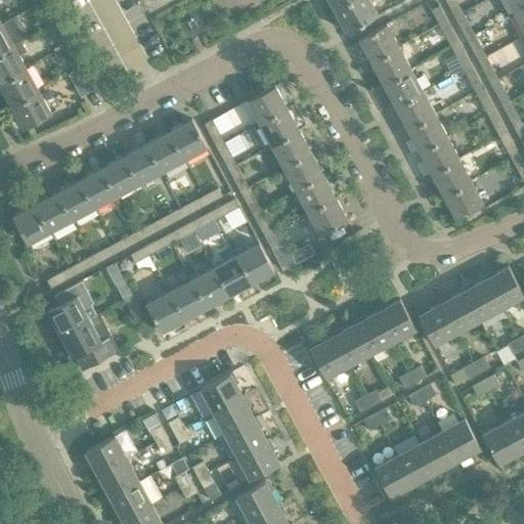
[(49,27),(57,23),(44,0),(37,4),(49,27)]
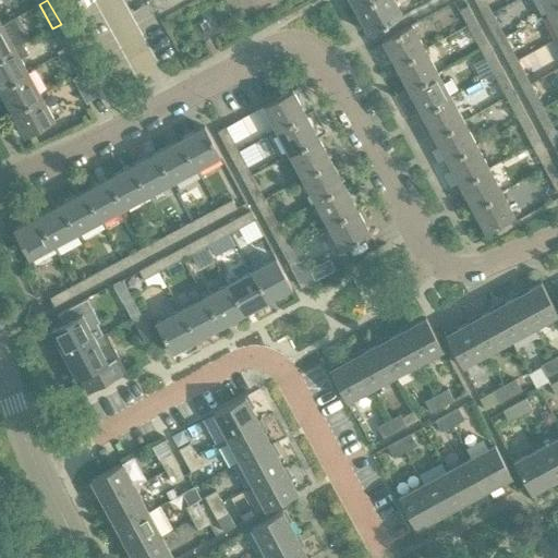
[(372,0),(350,0),(355,10),(372,0)]
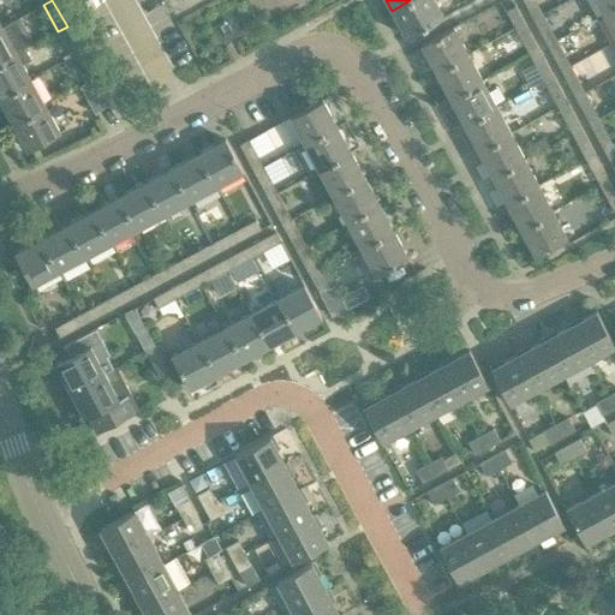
[(410,0),(392,11),(406,37),(443,17),(434,0),(410,0)]
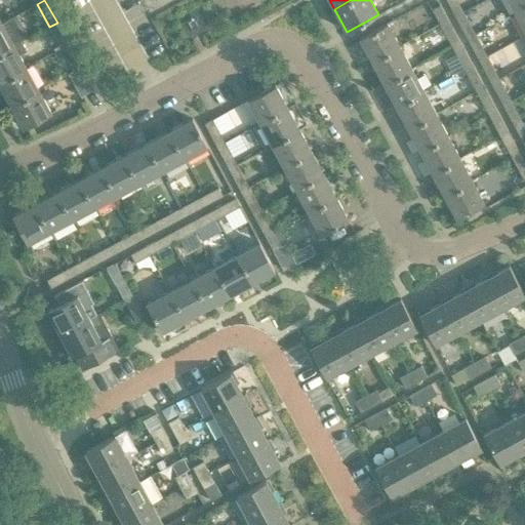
[(445,0),(454,15),(462,11),(456,0),(445,0)]
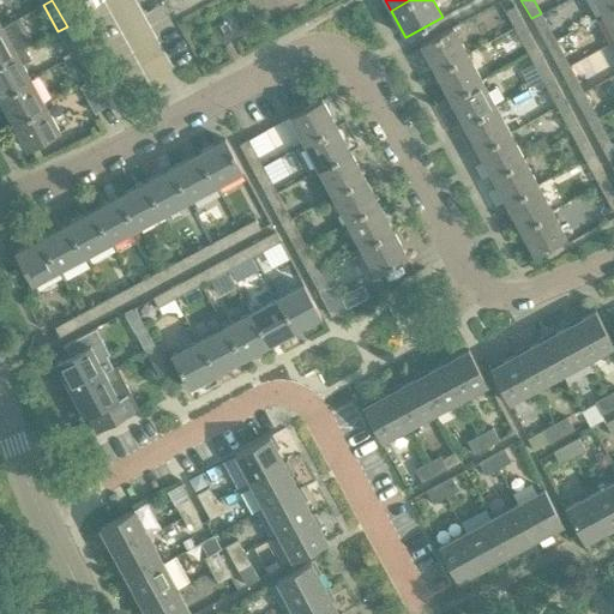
[(613,0),(594,0),(602,14),(613,7),(613,0)]
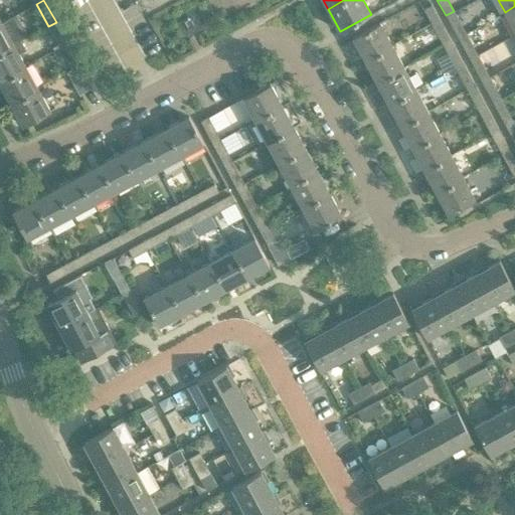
[(431,24),(440,19),(432,5),(423,9),(431,24)]
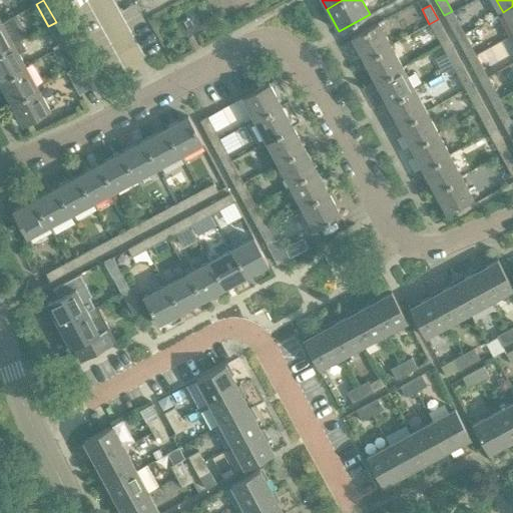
[(512,30),(512,6),(503,12),(512,30)]
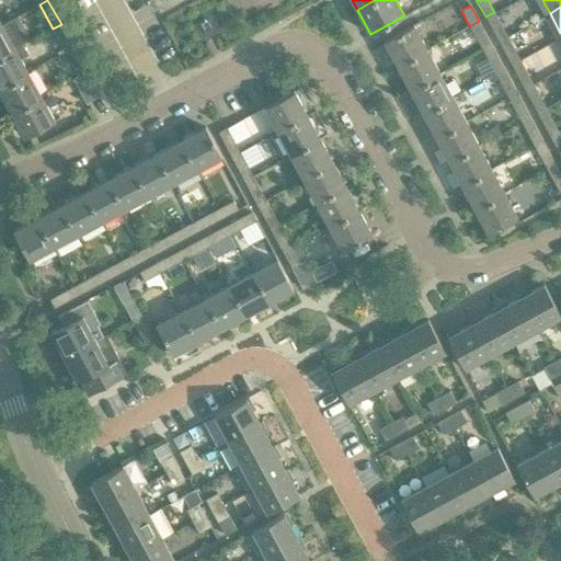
[(499,41),(507,36),(494,12),(485,16),(499,41)]
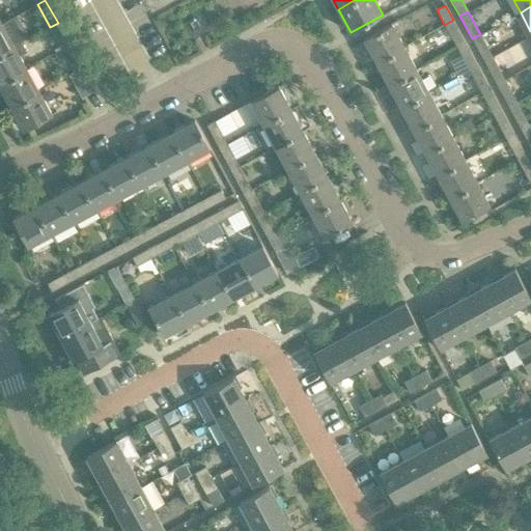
[(456,48),(465,43),(453,20),(444,25),(456,48)]
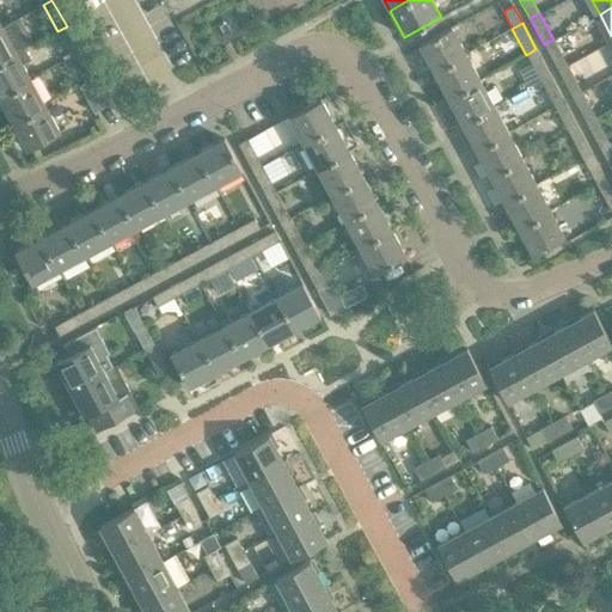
[(72,57),(81,51),(67,26),(57,31),(72,57)]
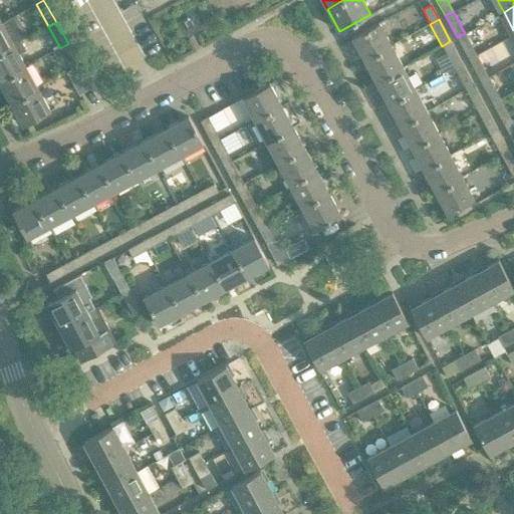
[(363,59),(391,44),(378,22),(351,37),(363,59)]
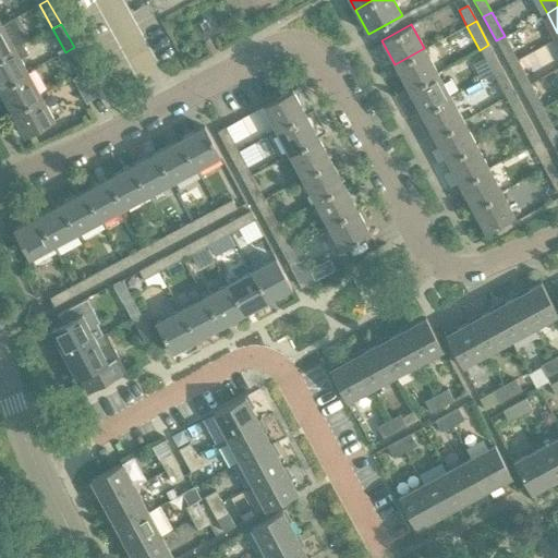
[(25,41),(17,26),(7,33),(2,25),(0,25),(0,56),(23,45),(22,44),(25,41)]
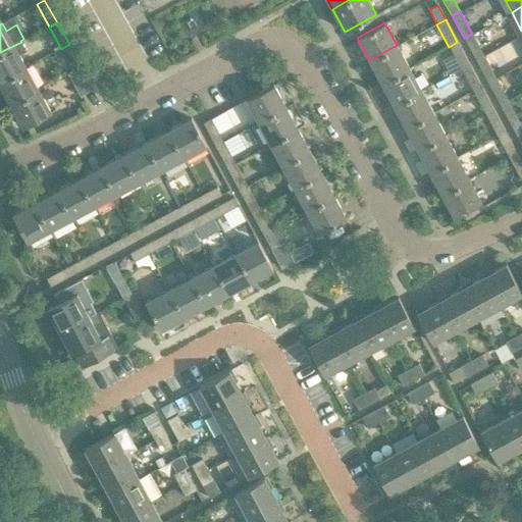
[(476,60),(484,56),(472,34),(464,38),(476,60)]
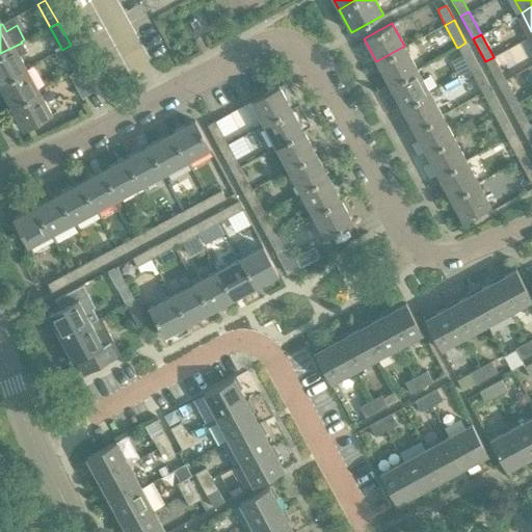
[(0,83),(27,69),(19,55),(26,51),(22,43),(0,53),(0,83)]
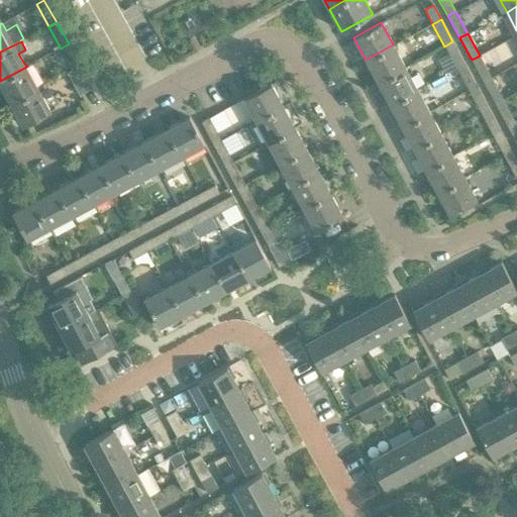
[(456,68),(464,64),(452,41),(444,46),(456,68)]
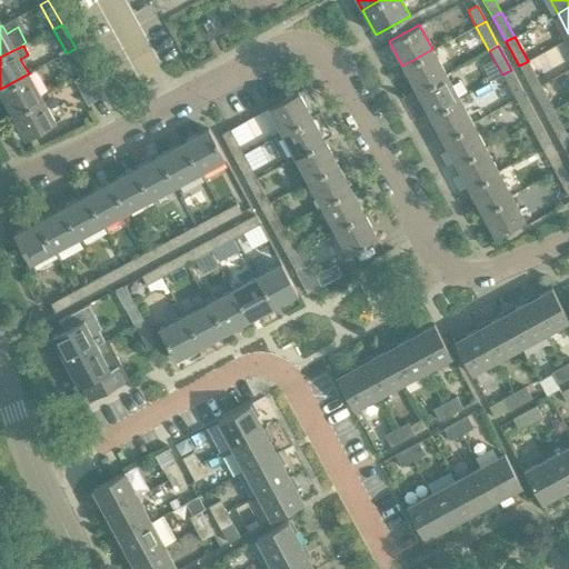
[(67,53),(80,77),(89,72),(76,48),(67,53)]
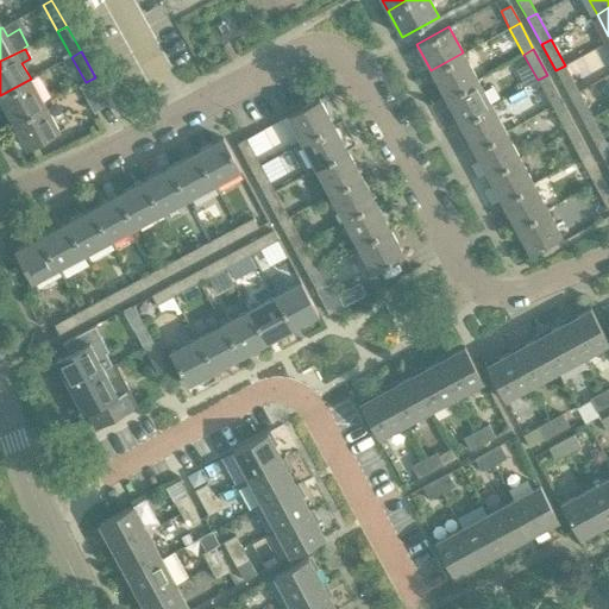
[(477,79),(464,54),(463,52),(431,70),(445,96),(477,79)]
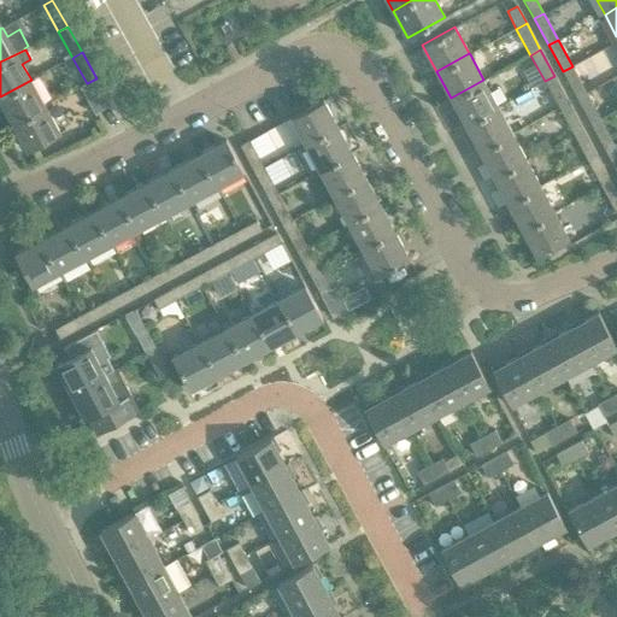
[(576,98),(586,92),(573,66),(563,71),(576,98)]
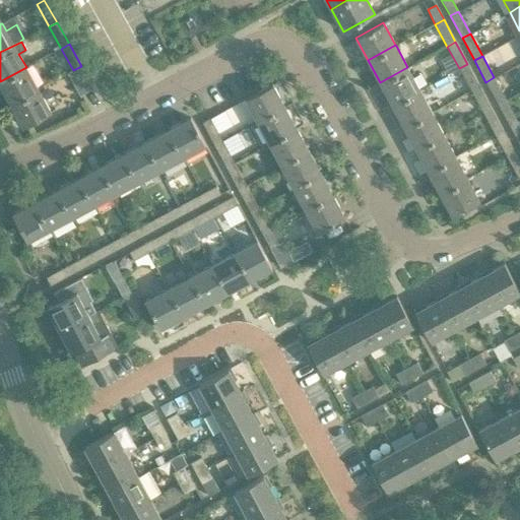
[(471,90),(479,86),(467,64),(459,68),(471,90)]
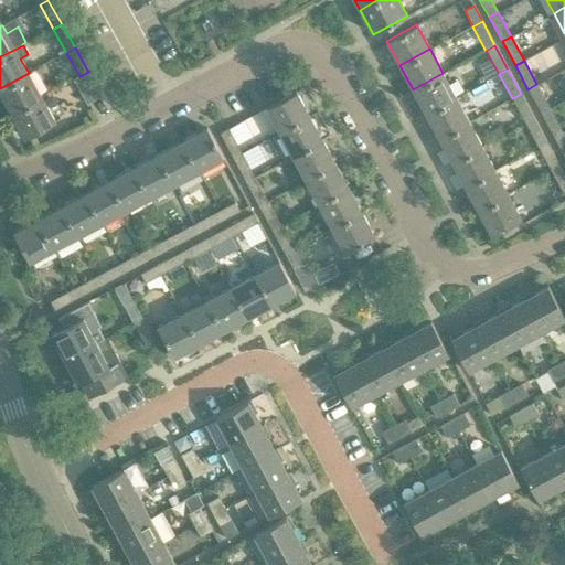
[(80,76),(73,80),(86,104),(102,96),(88,72),(80,76)]
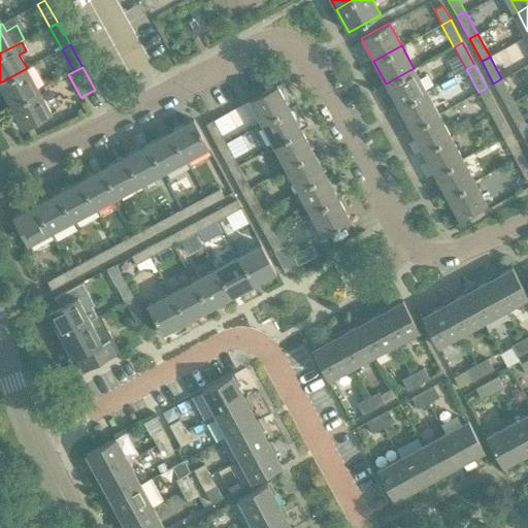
[(0,87),(10,106),(39,91),(27,68),(0,83),(0,87)]
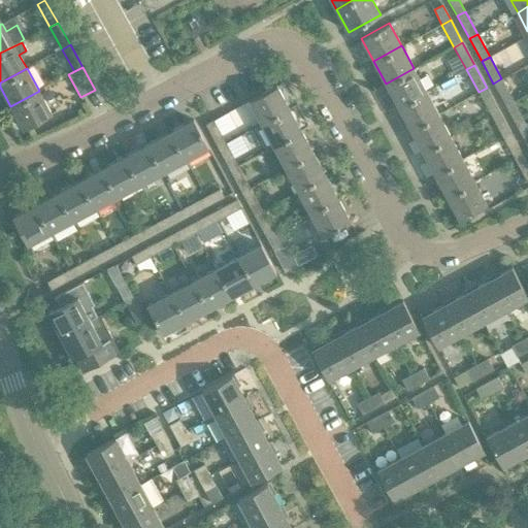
[(426,91),(414,68),(386,84),(398,106),(426,91)]
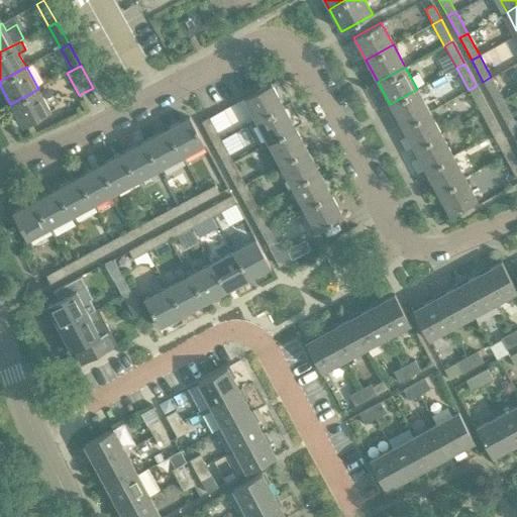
[(503,99),(497,88),(491,77),(483,82),(495,104),(503,99)]
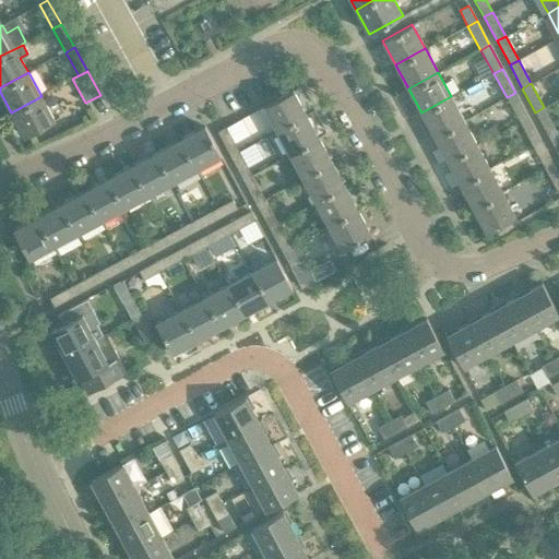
[(276,130),(306,115),(293,91),(263,106),(276,130)]
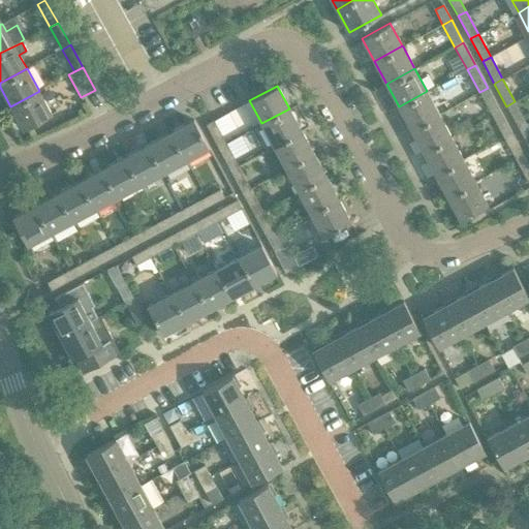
[(491,115),(499,110),(488,88),(479,92),(491,115)]
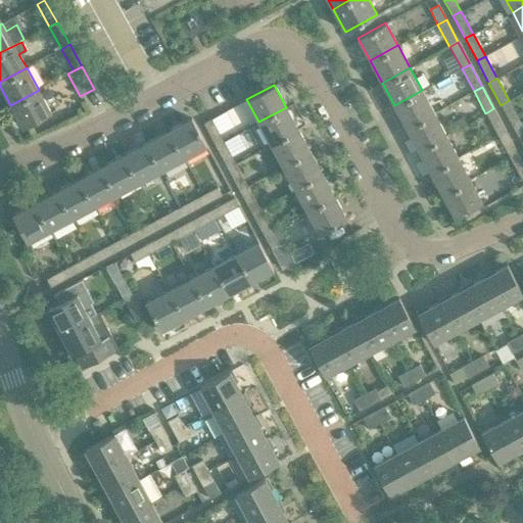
[(39,90),(10,105),(24,128),(51,112),(39,90)]
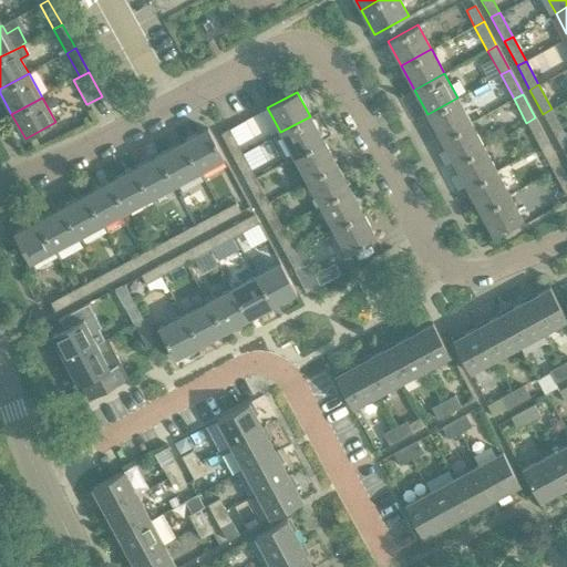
[(471,122),(457,98),(428,114),(441,138),(471,122)]
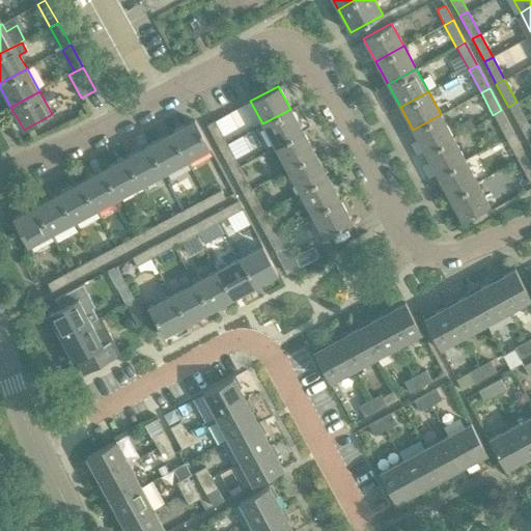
[(521,129),(529,124),(516,102),(508,107),(521,129)]
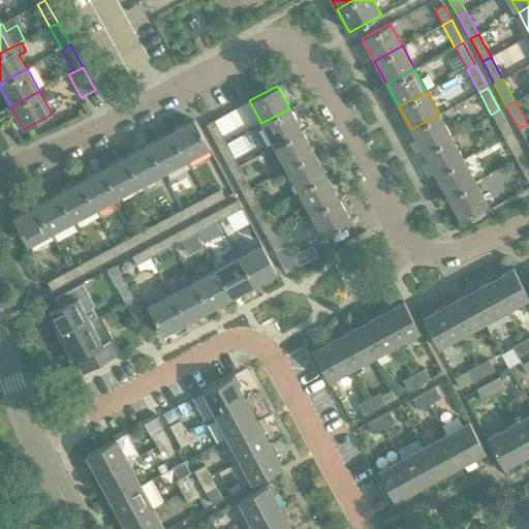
[(302,131),(289,109),(261,123),(274,146),(302,131)]
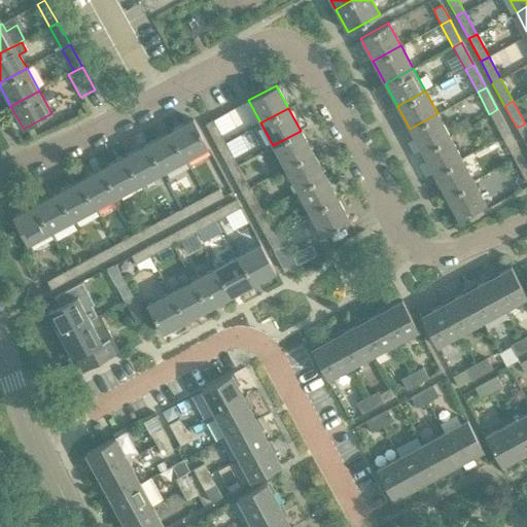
[(501,137),(510,132),(497,109),(489,114),(501,137)]
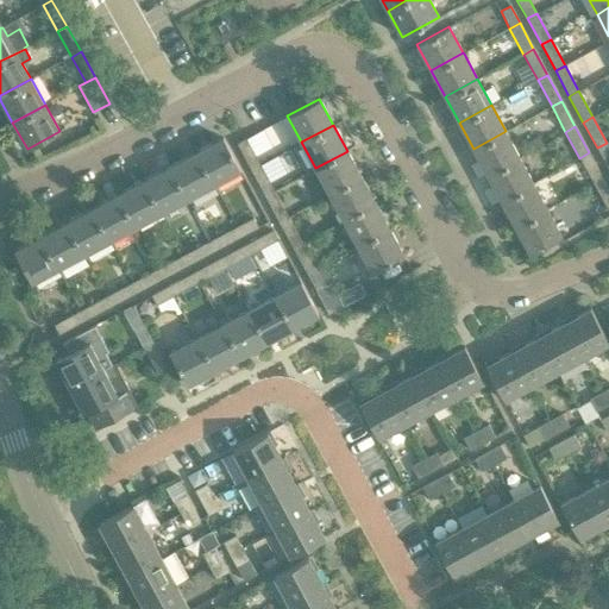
[(520,157),(506,131),(473,149),(487,175),(520,157)]
